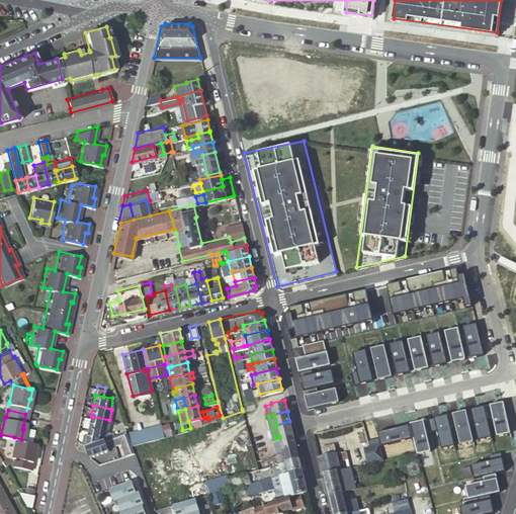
[(89,426),(90,416),(84,415),(82,424),(89,426)]
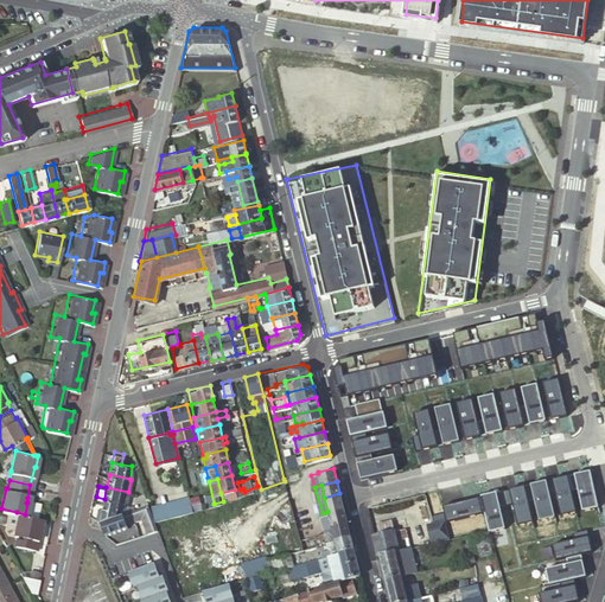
[(104,499),(126,504),(128,492),(107,487),(106,487),(104,499)]
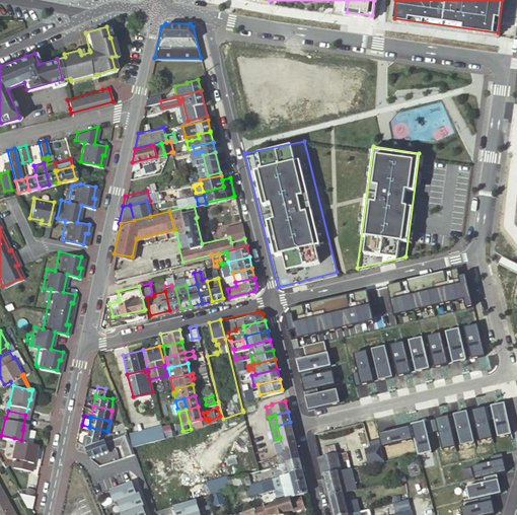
[(220,427),(218,420),(210,423),(209,423),(211,429),(220,427)]
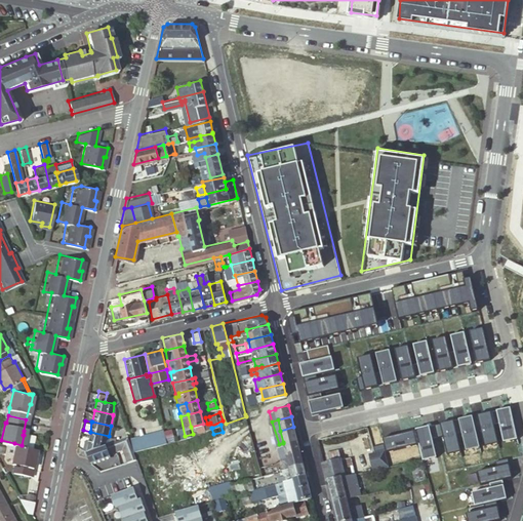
[(283,442),(296,439),(293,427),(280,431),(283,442)]
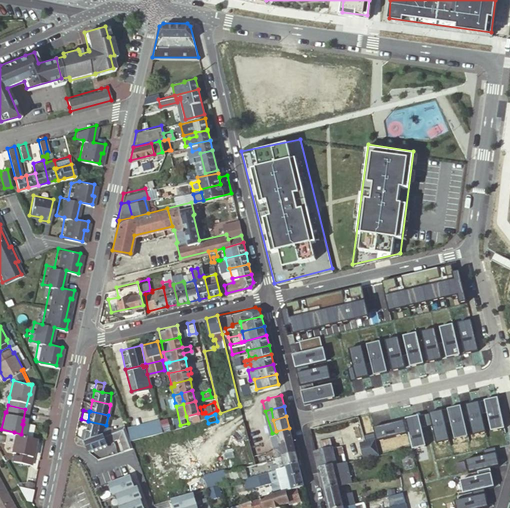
[(130,440),(161,432),(158,418),(126,428),(130,440)]
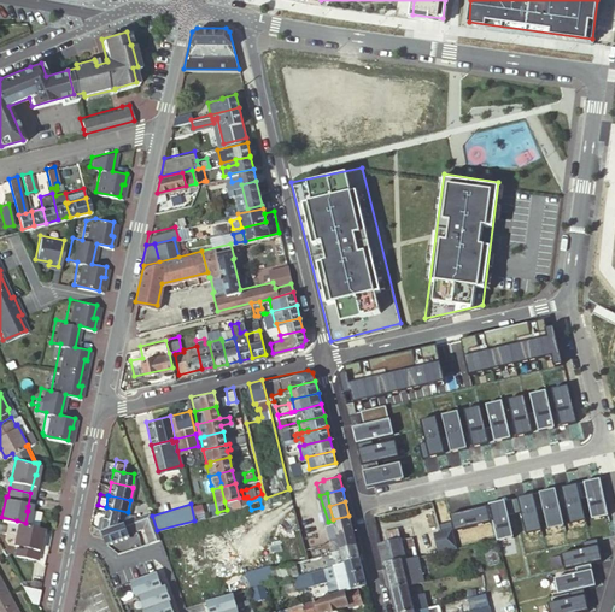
[(25,523),(36,525),(40,510),(30,507),(28,506),(27,511),(28,511),(25,523)]
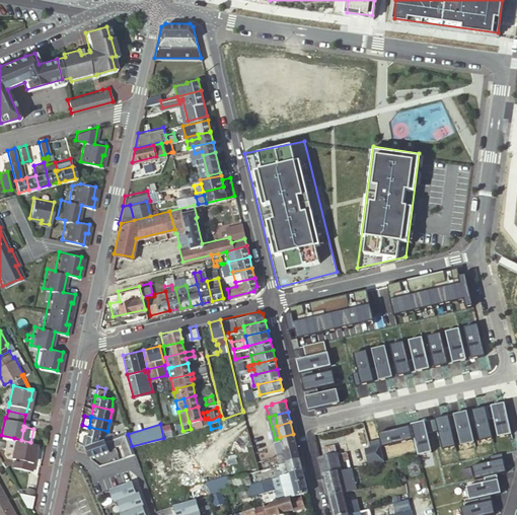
[(81,443),(85,444),(85,445),(103,438),(106,437),(107,431),(89,427),(87,433),(83,432),(81,440),(81,443)]
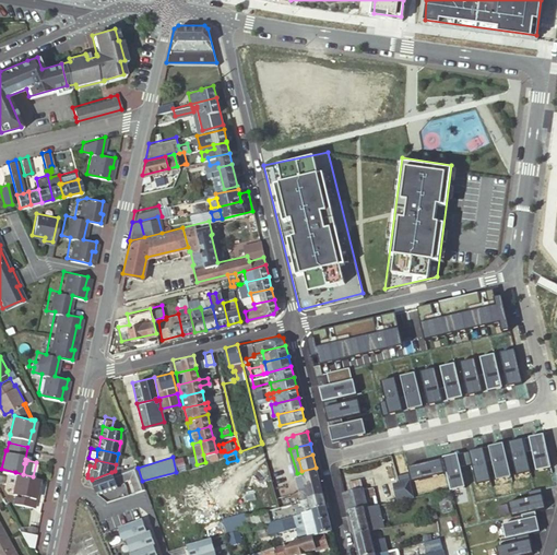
[(115,471),(111,472),(116,482),(130,476),(134,489),(144,486),(142,481),(138,468),(135,463),(115,471)]
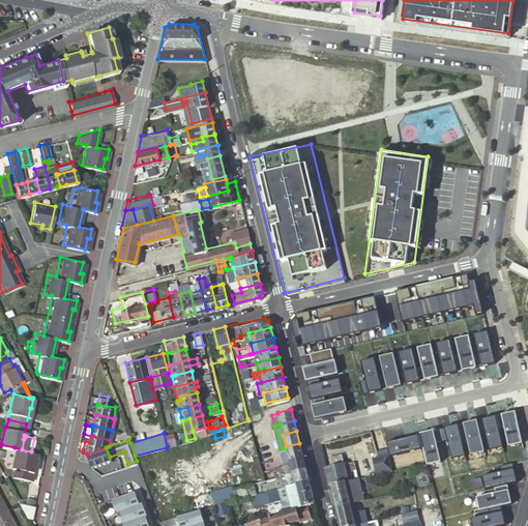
[(284,459),(302,454),(299,443),(286,446),(286,447),(282,448),(284,459)]
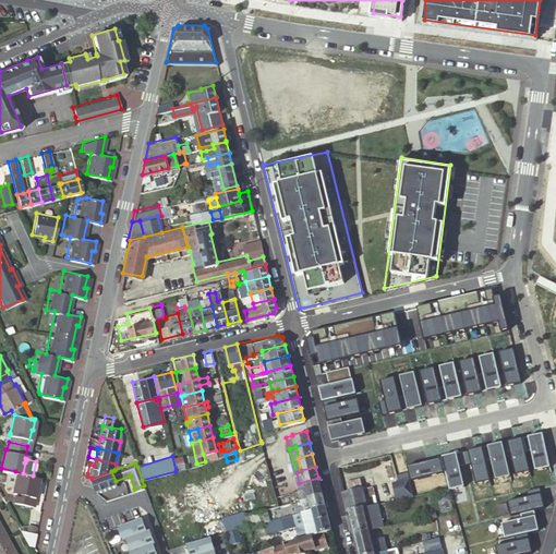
[(35,488),(37,477),(33,476),(23,473),(15,471),(11,490),(14,491),(12,500),(31,504),(34,488),(35,488)]
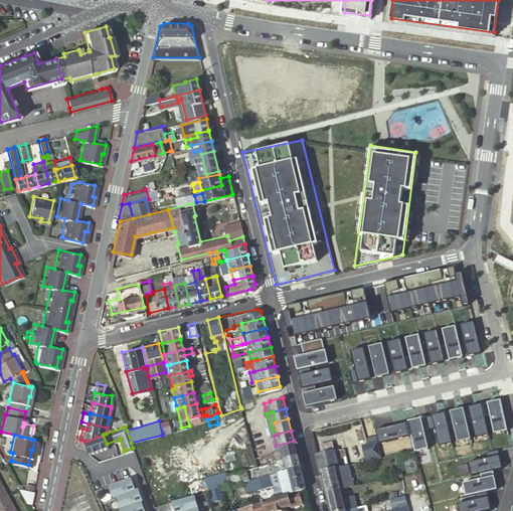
[(107,446),(107,444),(103,435),(84,442),(89,452),(107,446)]
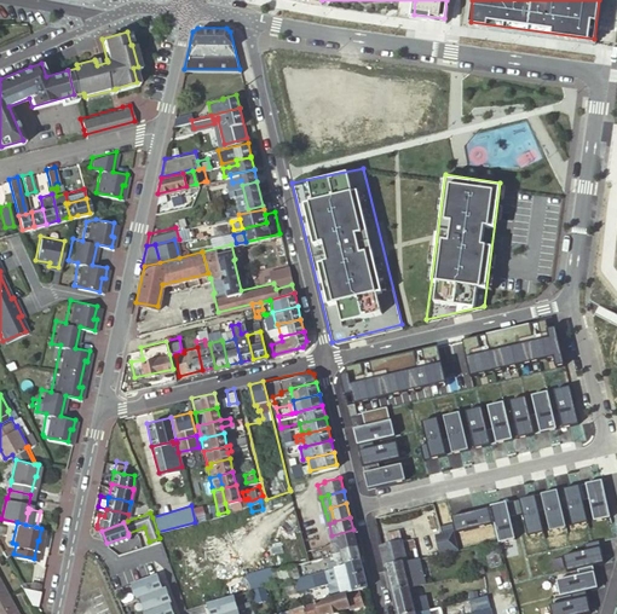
[(398,525),(384,528),(386,539),(401,536),(398,525)]
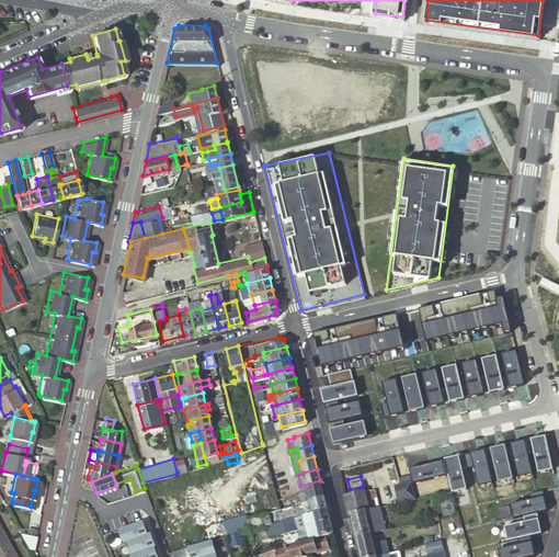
[(412,495),(409,476),(398,478),(392,479),(397,498),(412,495)]
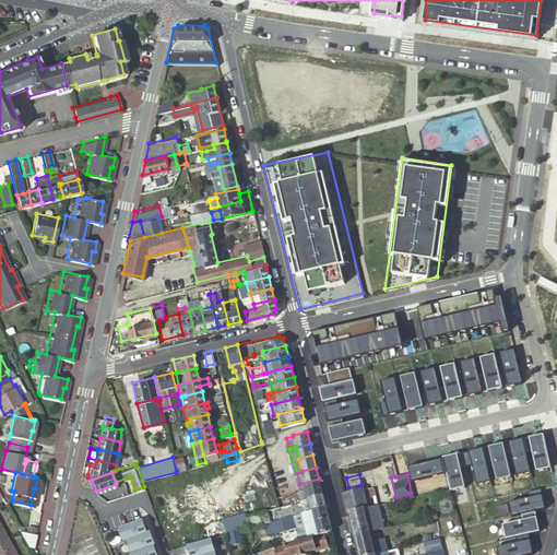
[(301,496),(321,492),(319,479),(299,484),(301,496)]
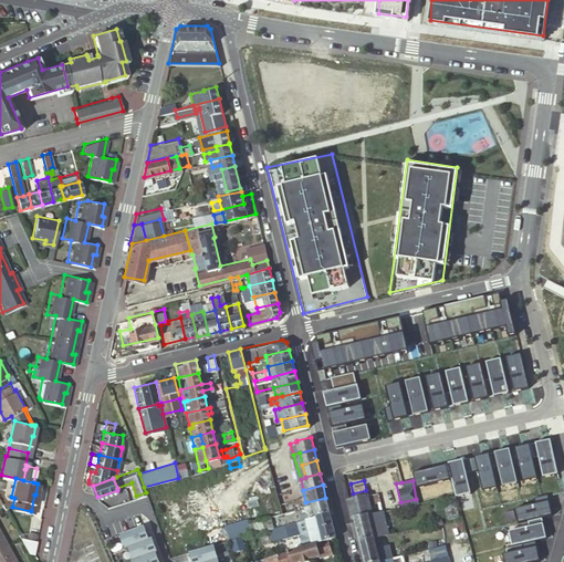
[(353,493),(347,495),(352,513),(354,513),(371,509),(366,490),(353,493)]
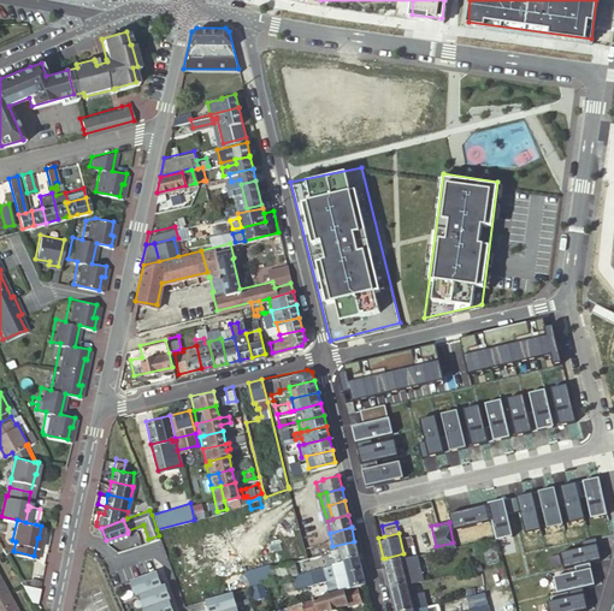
[(343,557),(358,553),(354,541),(332,546),(331,546),(335,559),(336,559),(342,558),(343,557)]
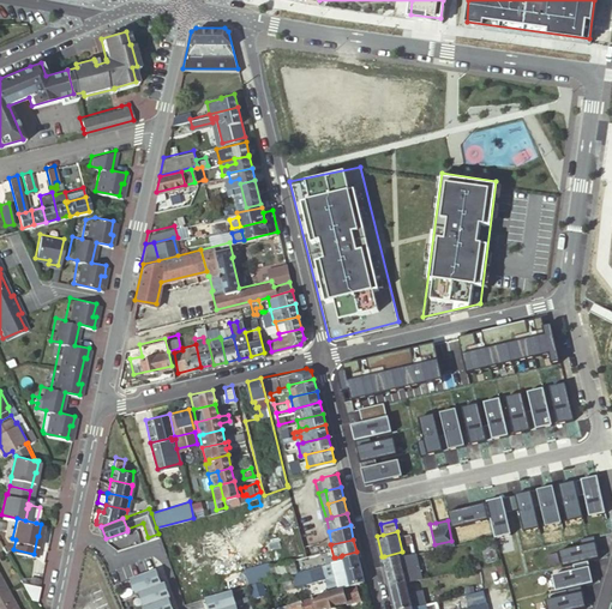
[(420,573),(415,549),(402,552),(384,556),(390,580),(405,576),(420,573)]
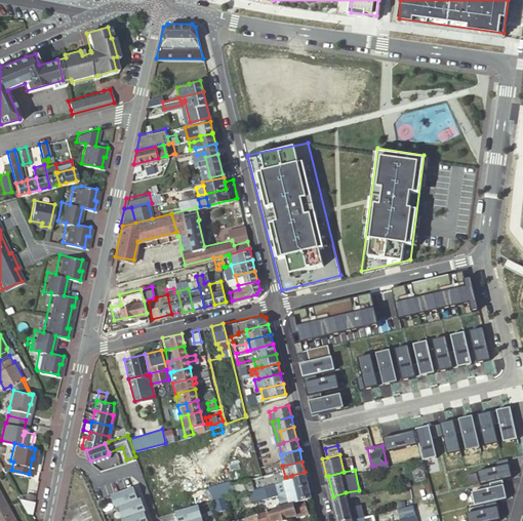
[(281,504),(294,499),(303,497),(311,495),(305,472),(292,475),(291,476),(286,477),(285,477),(275,480),(276,484),(251,491),(253,498),(278,491),(281,504)]
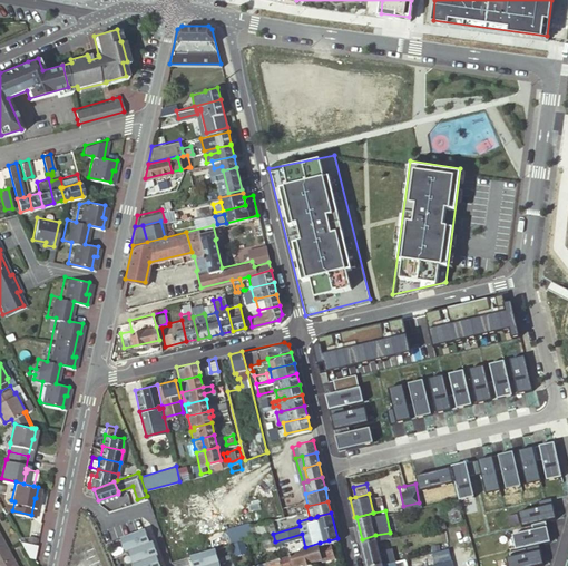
[(250,523),(253,535),(270,530),(266,518),(250,523)]
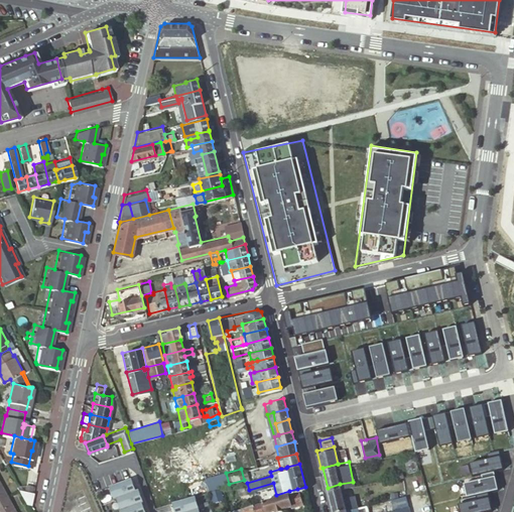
[(190,481),(191,484),(226,473),(225,471),(190,481)]
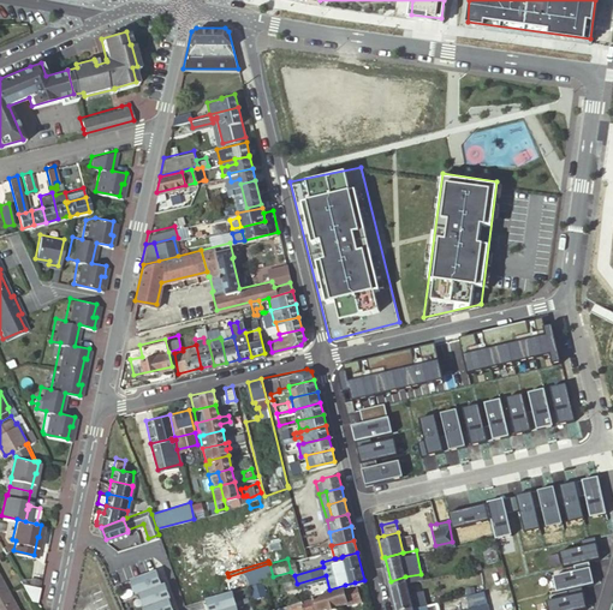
[(228,576),(232,588),(273,576),(269,563),(228,576)]
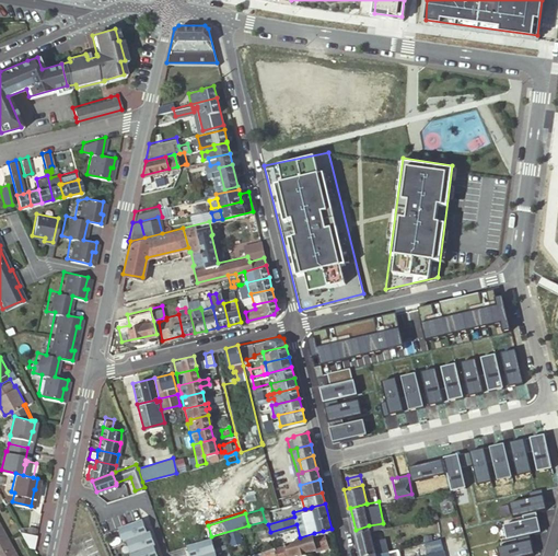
[(158,555),(157,555),(152,543),(153,543),(149,529),(146,530),(141,517),(117,525),(121,539),(125,537),(129,551),(127,552),(128,555),(158,555)]
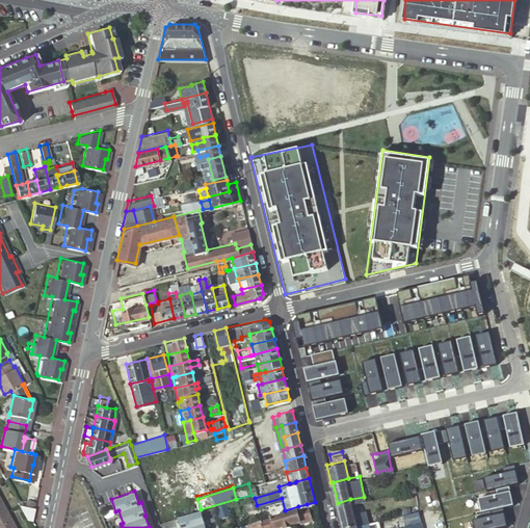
[(350,499),(338,503),(341,517),(353,513),(350,499)]
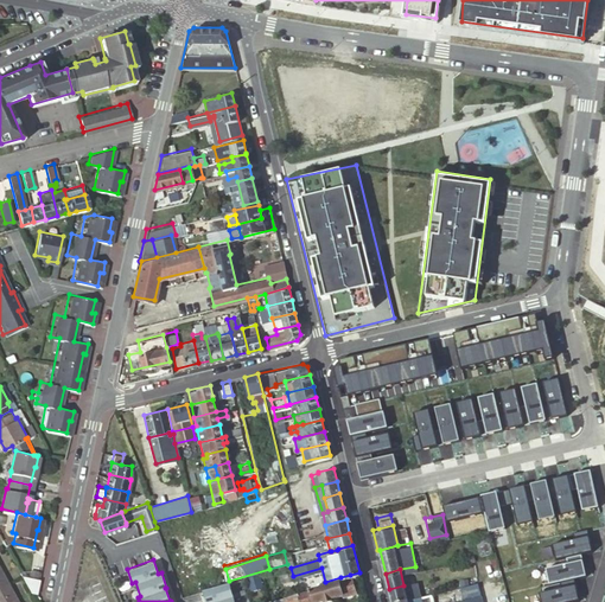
[(37,578),(23,575),(31,591),(33,593),(37,578)]
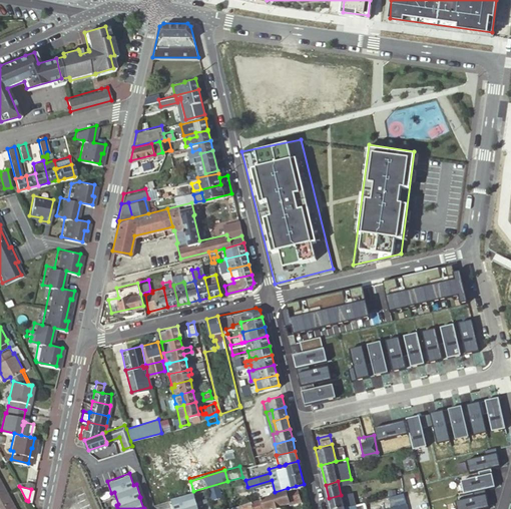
[(299,495),(296,486),(288,488),(275,492),(248,500),(249,503),(250,502),(252,506),(263,503),(264,507),(289,500),(288,498),(299,495)]
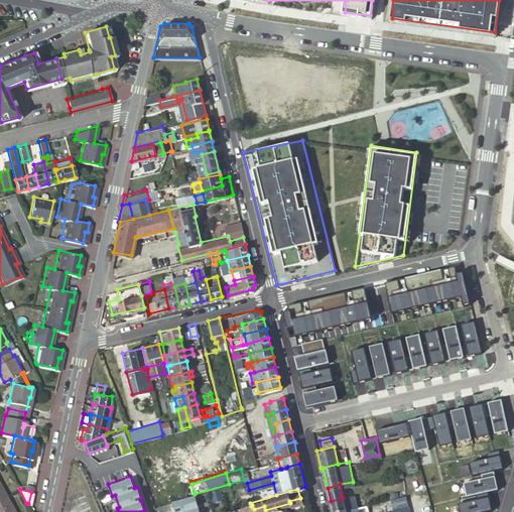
[(14,511),(4,493),(0,495),(0,511),(14,511)]
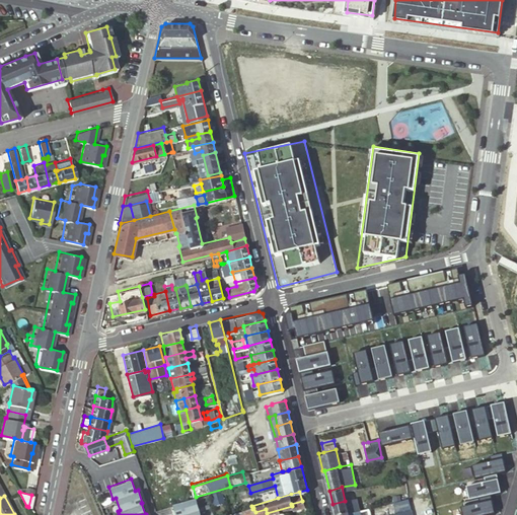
[(171,504),(174,514),(200,514),(196,498),(171,504)]
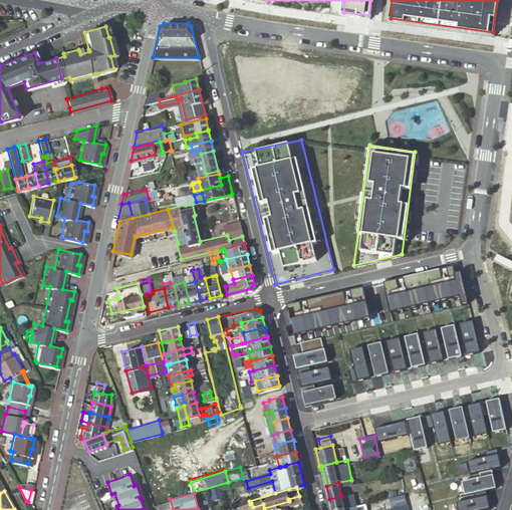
[(352,493),(341,496),(344,506),(354,504),(352,493)]
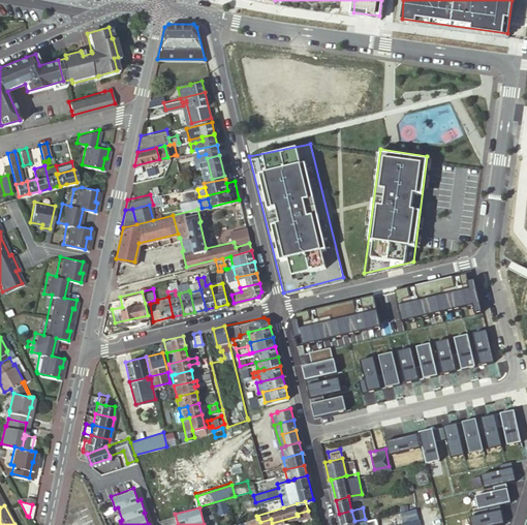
[(390,510),(390,524),(421,524),(422,511),(390,510)]
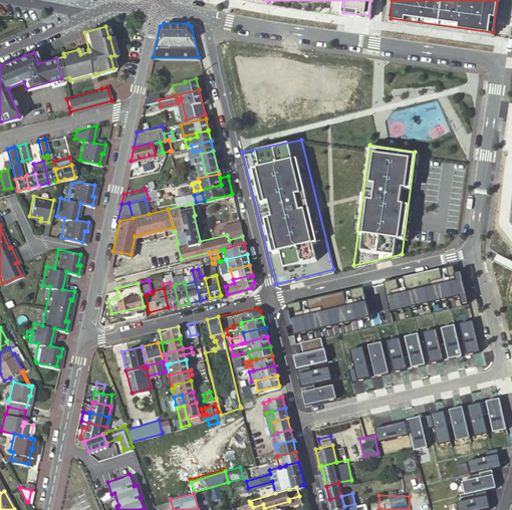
[(341,496),(329,499),(331,509),(344,506),(341,496)]
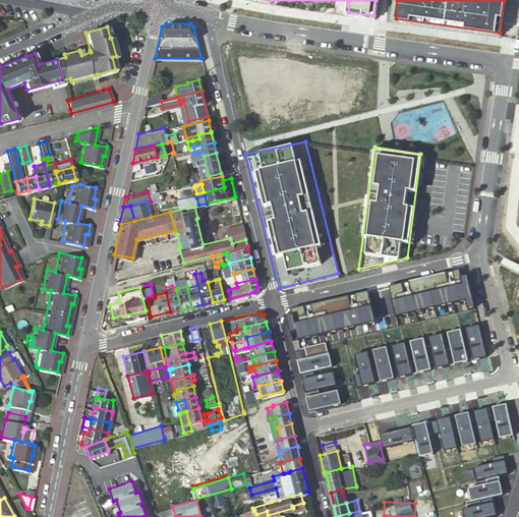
[(253,511),(252,508),(242,511),(243,516),(268,516),(268,515),(267,511),(256,514),(254,510),(253,511)]
